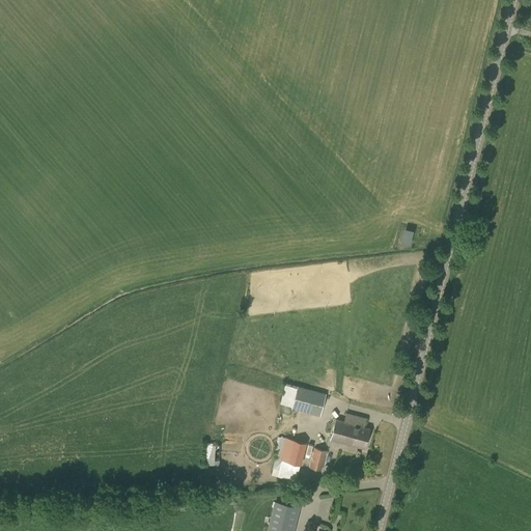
[(402,242),(409,243),(412,231),(406,230),(402,242)]
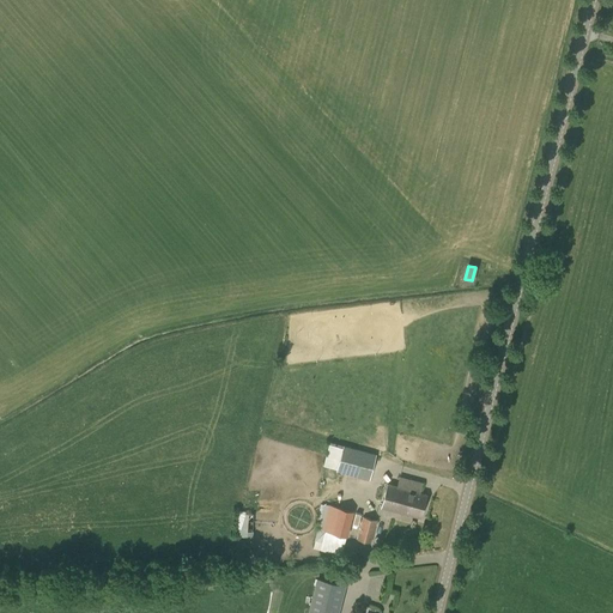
[(337,472),(369,480),(376,455),(344,445),(337,472)]
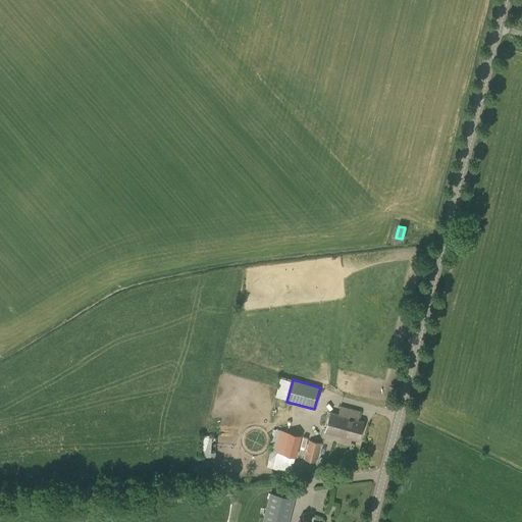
[(324,431),(358,440),(363,420),(358,419),(360,411),(351,409),(349,416),(329,412),(324,431)]
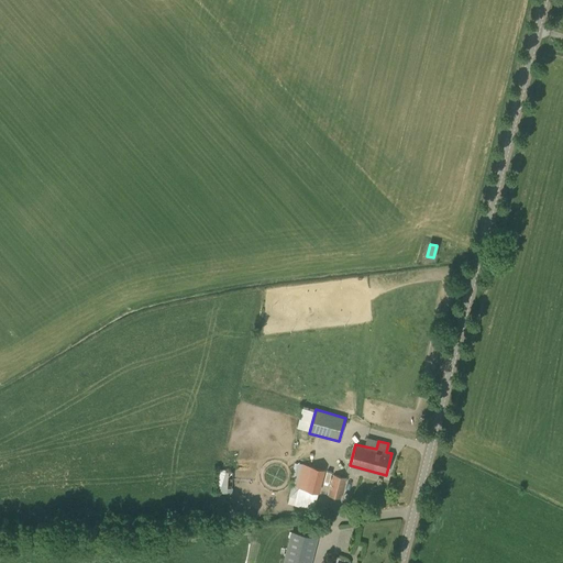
[(301,463),(295,486),(319,493),(324,470),(301,463)]
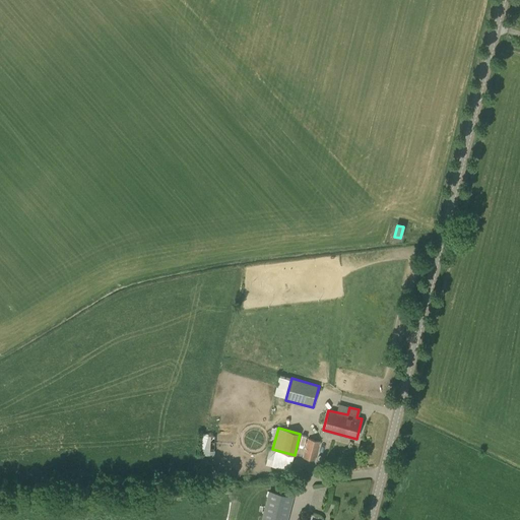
[(217,435),(201,435),(201,454),(217,455),(217,435)]
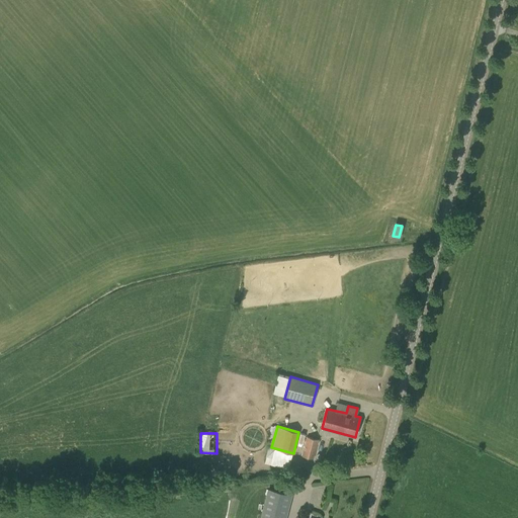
[(314,458),(319,439),(307,436),(300,455),(314,458)]
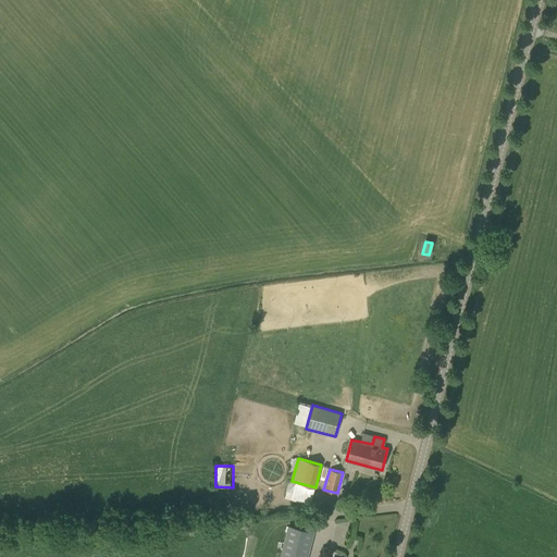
[(307,556),(313,531),(288,524),(280,556),(307,556)]
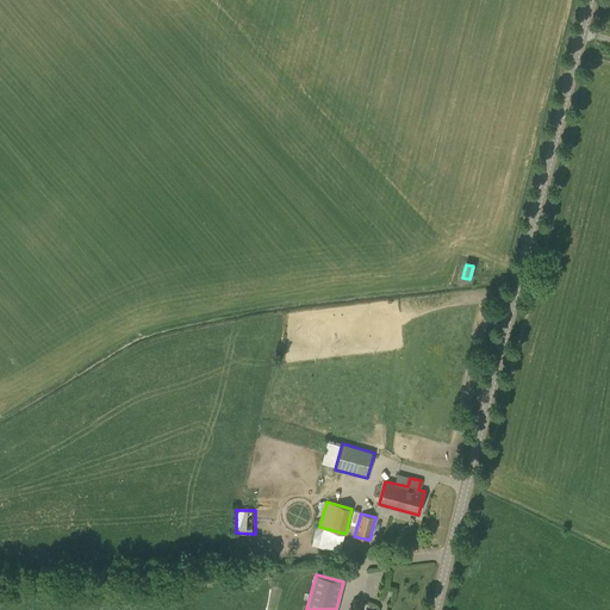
All buildings are outlined.
